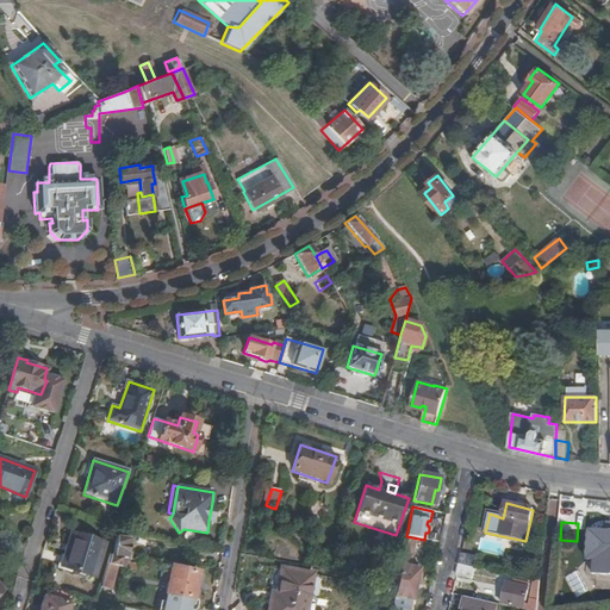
[(609,530),(608,530),(591,529),(589,559),(596,560),(595,573),(609,574),(609,530)]
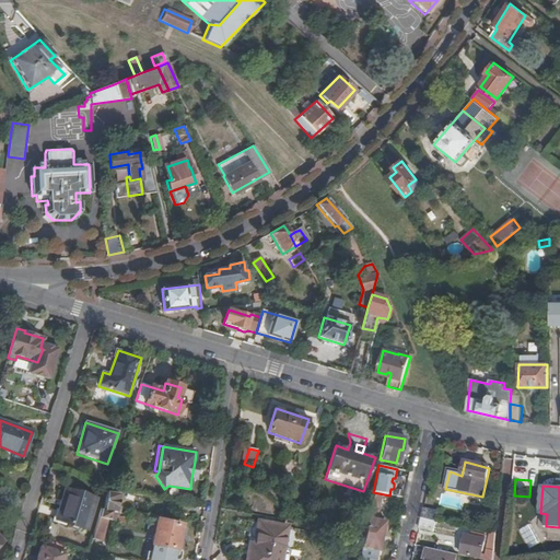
[(88,529),(97,499),(66,489),(56,520),(88,529)]
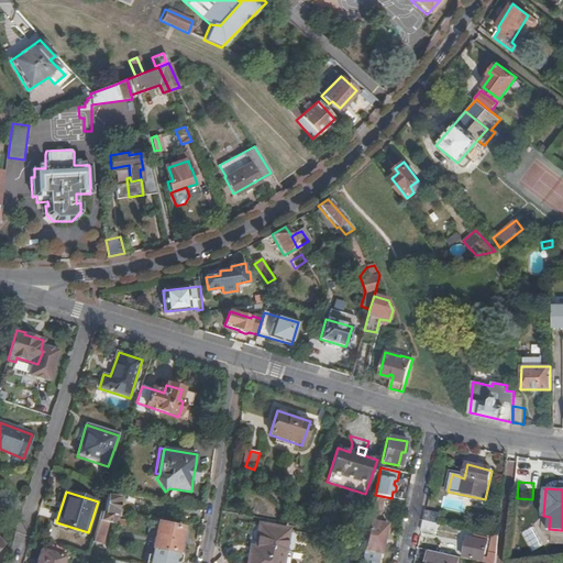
[(108,522),(114,523),(118,509),(119,498),(108,496),(105,512),(101,512),(98,520),(108,522)]
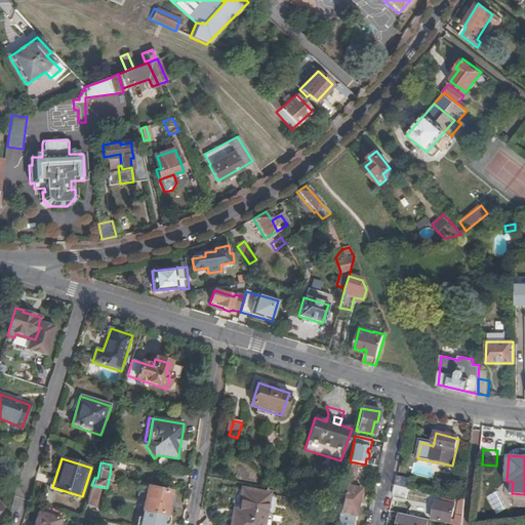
[(114,476),(110,475),(107,488),(117,490),(118,485),(112,484),(114,476)]
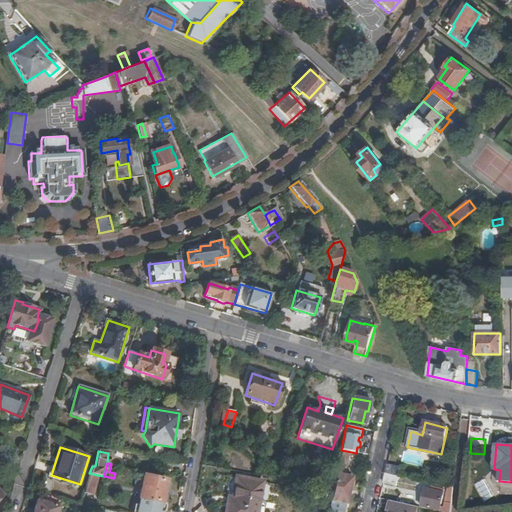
[(400,468),(387,464),(385,474),(397,477),(400,468)]
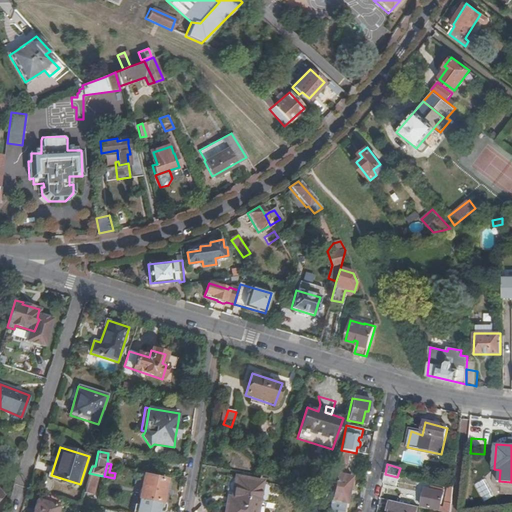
[(414,471),(400,468),(397,477),(412,480),(414,471)]
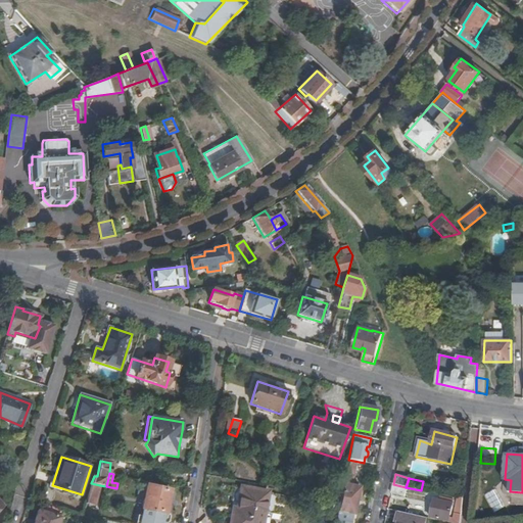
[(91,483),(85,503),(94,505),(100,485),(91,483)]
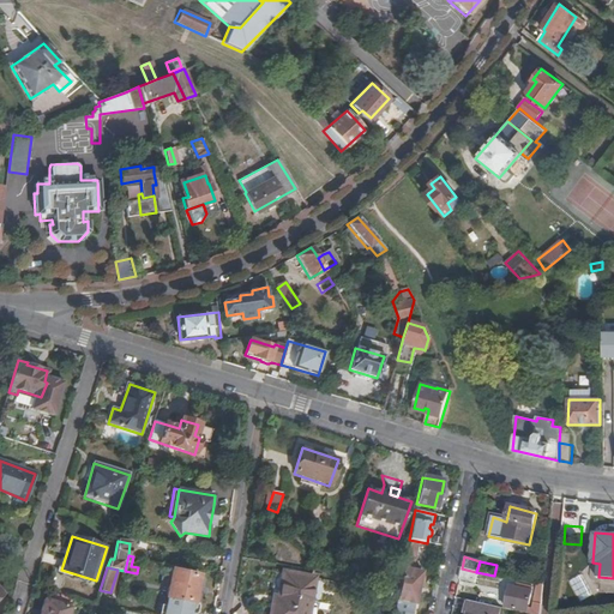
[(476,572),(462,569),(458,581),(474,583),(476,572)]
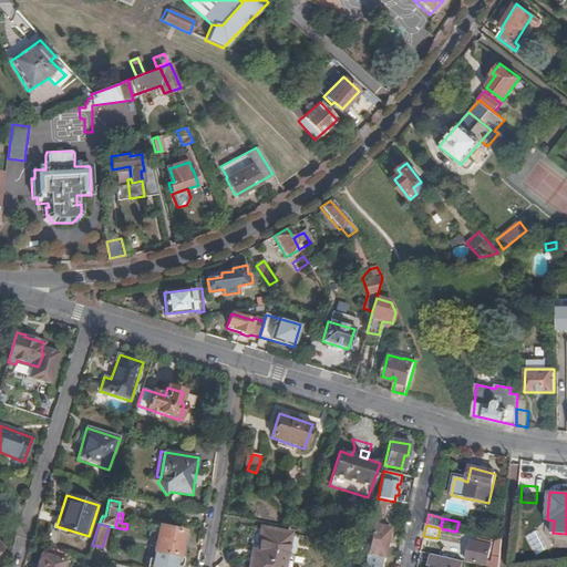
[(371,526),(368,542),(366,554),(382,558),(389,529),(371,526)]
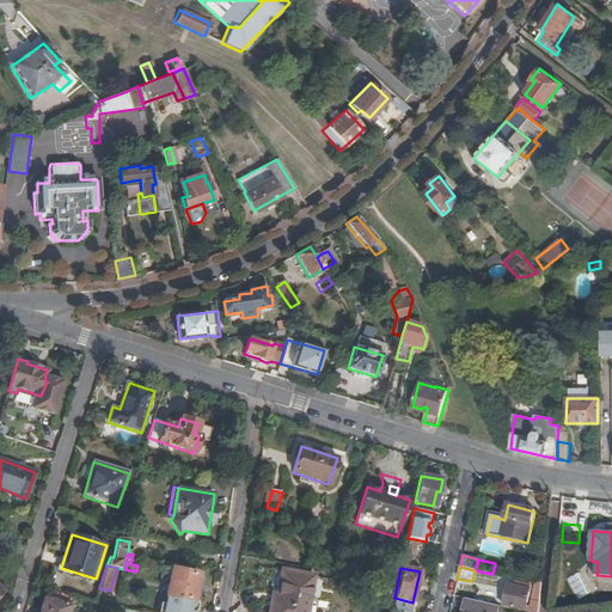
[(191,611),(193,611),(195,611),(196,606),(195,600),(191,599),(197,575),(170,569),(165,593),(177,595),(175,607),(163,605),(159,611),(191,611)]
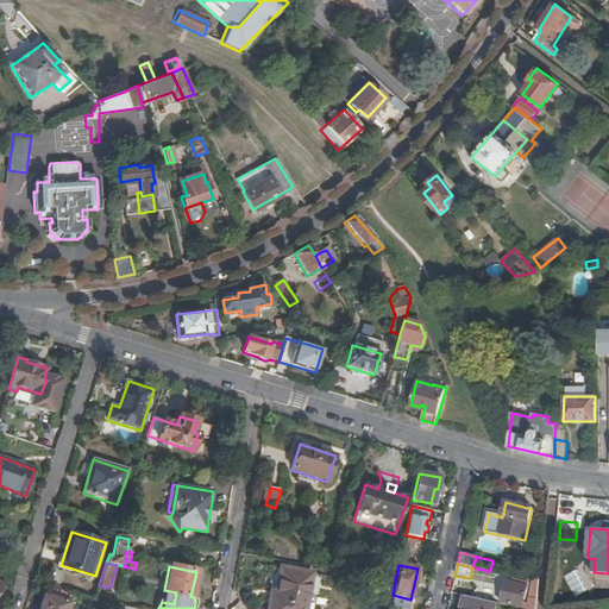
[(280,598),(271,597),(269,608),(303,608),(311,573),(282,569),(278,591),(281,591),(280,598)]
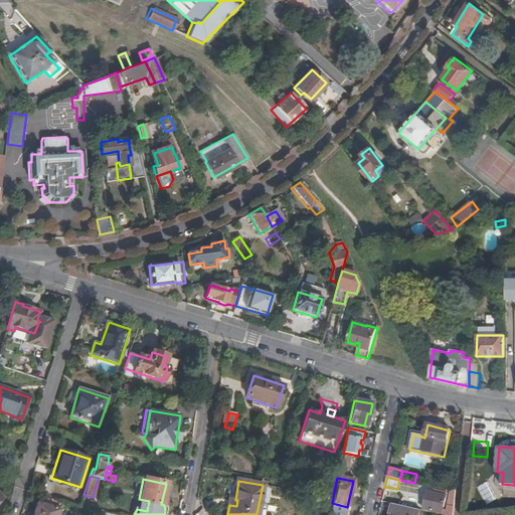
[(479,485),(484,503),(495,500),(490,482),(479,485)]
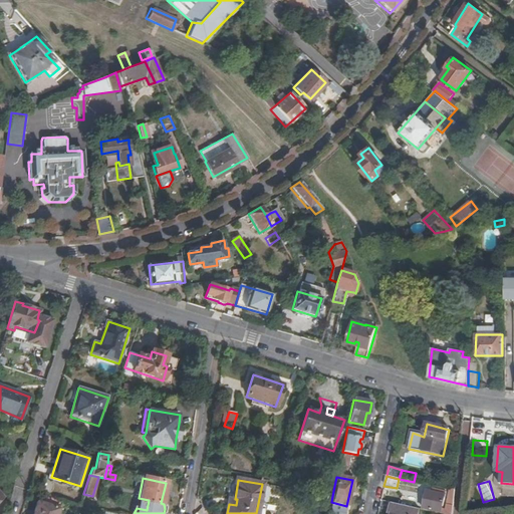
[(446,496),(427,491),(424,508),(442,512),(446,496)]
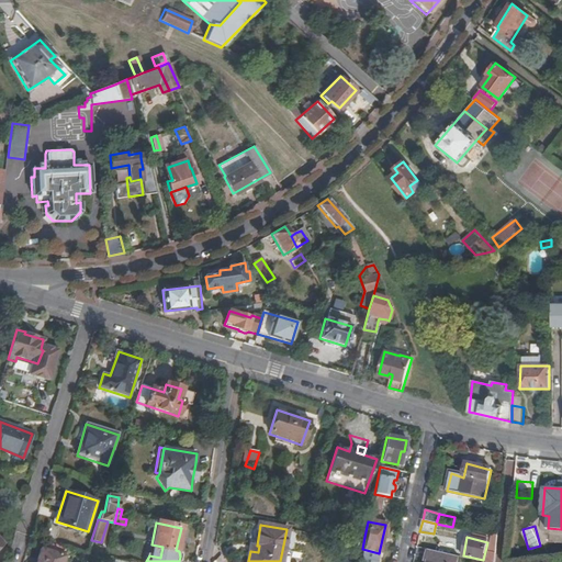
[(40,548),(35,561),(63,561),(66,555),(40,548)]
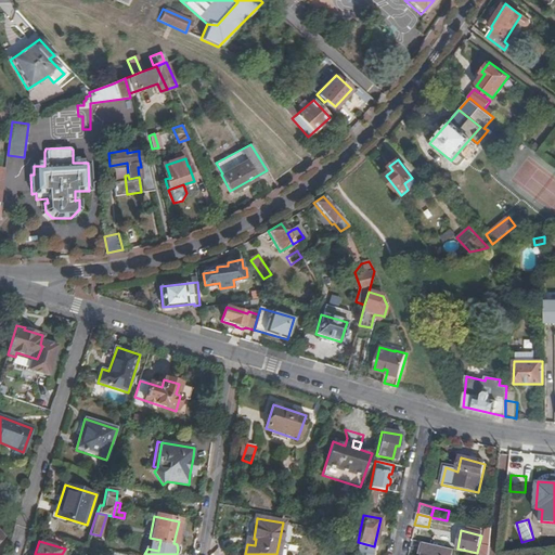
[(451,554),(453,551),(422,542),(420,549),(423,551),(421,554),(451,554)]
